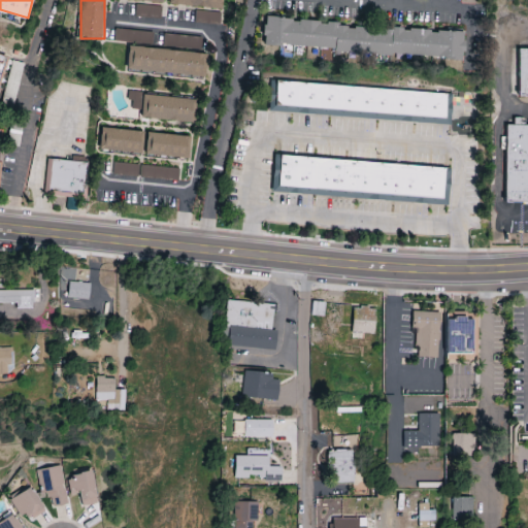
[(168,0),(169,3),(222,10),(223,0),(168,0)]
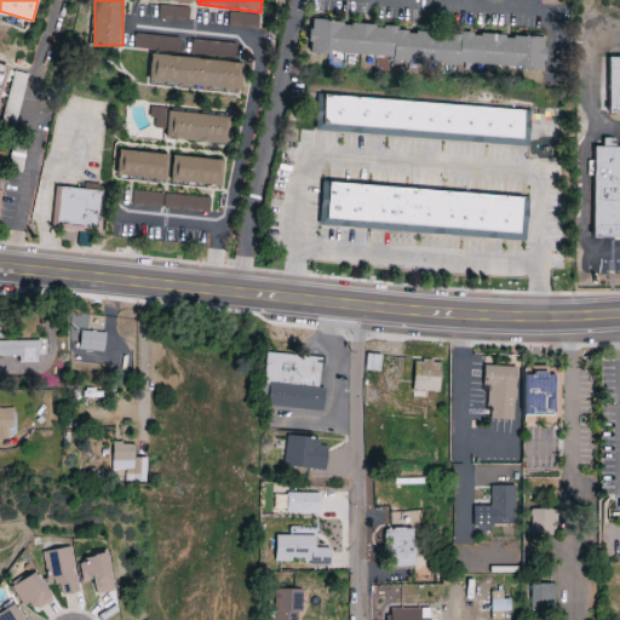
[(311,51),(544,70),(547,39),(314,21),(311,51)]
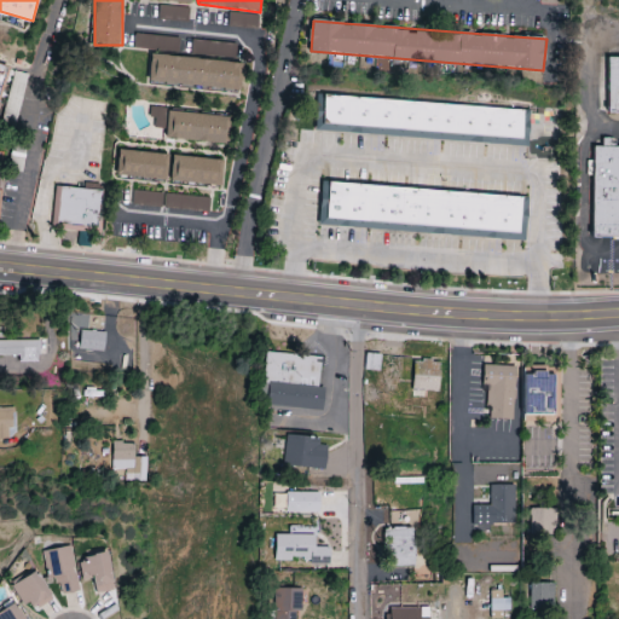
[(244,63),(151,55),(148,82),(241,92),(244,63)]
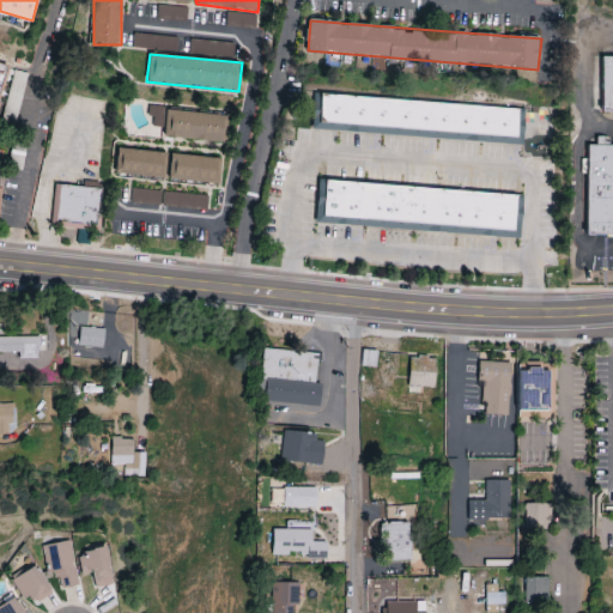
[(598,55),(612,55),(612,114),(596,114),(598,55)]
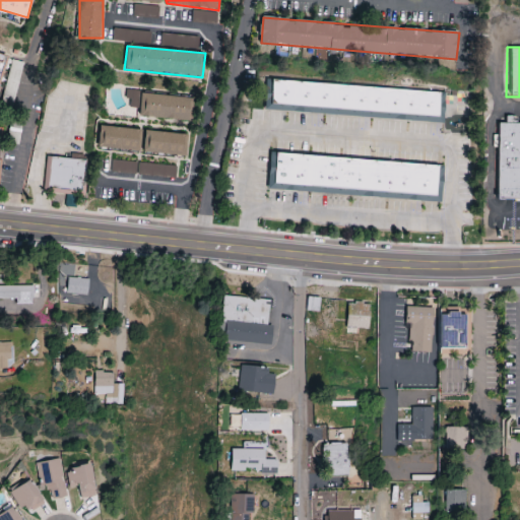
[(21,62),(9,60),(3,104),(15,106),(21,62)]
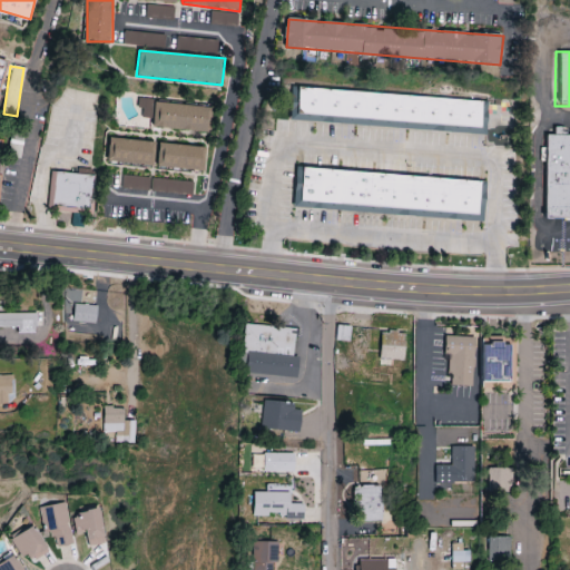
[(296,87),(479,101),(477,128),(380,120),(294,114),(296,87)]
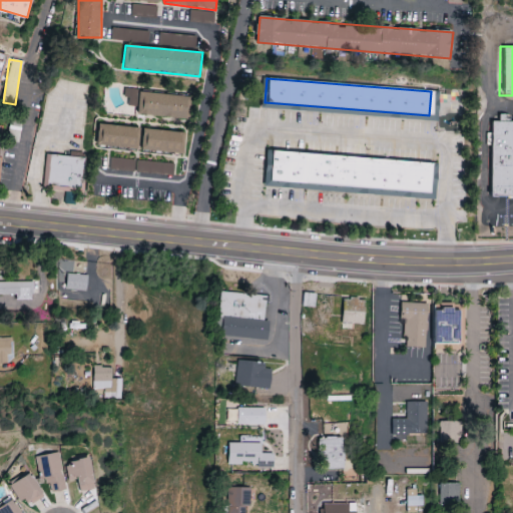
[(137,114),(188,120),(191,98),(140,91),(137,114)]
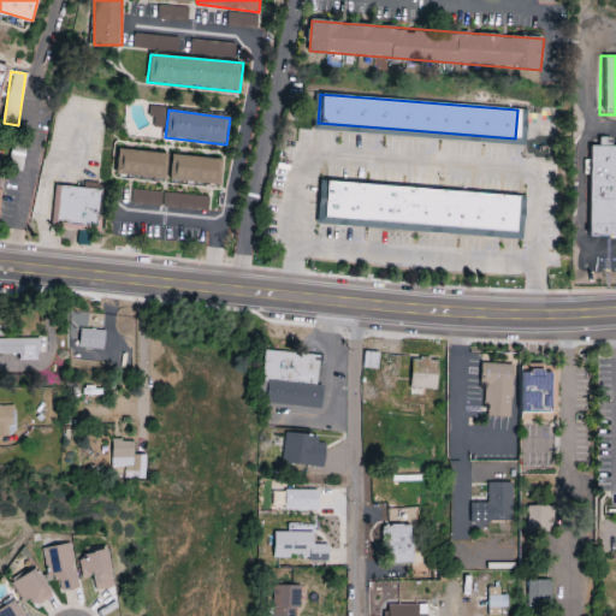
[(585,240),(615,240),(615,146),(586,146),(585,240)]
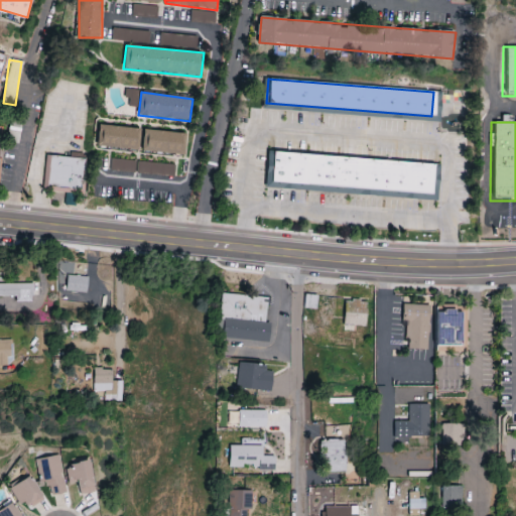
[(142,129),(99,124),(97,145),(139,150),(142,129)]
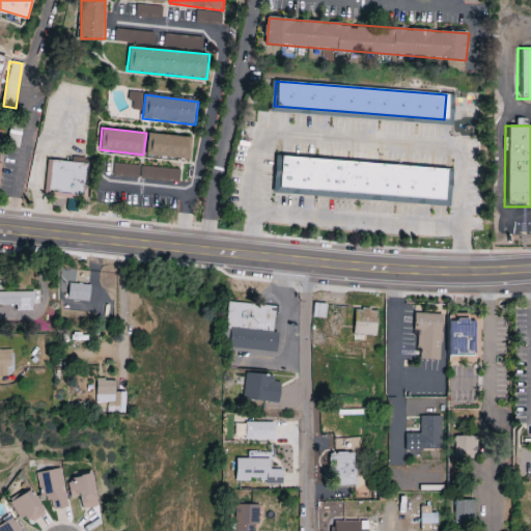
[(147,156),(190,159),(192,137),(148,134),(147,156)]
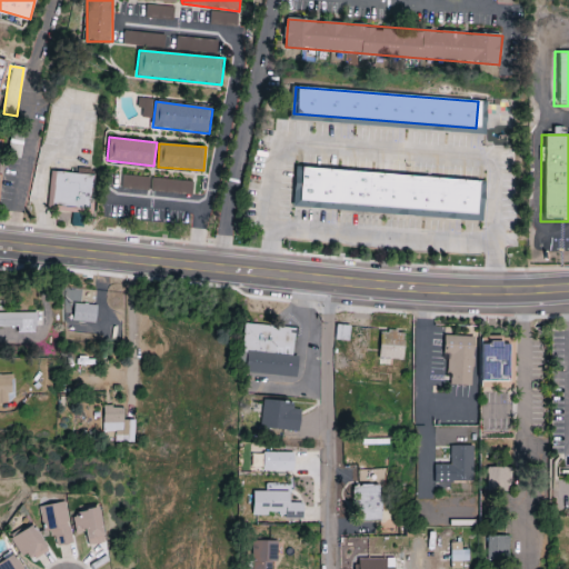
[(295,169),(477,185),(475,219),(291,203),(295,169)]
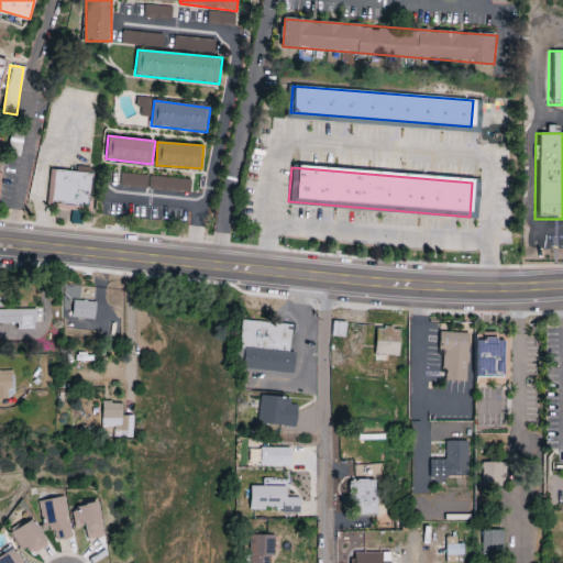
[(90,210),(92,173),(53,170),(51,197),(55,198),(54,208),(90,210)]
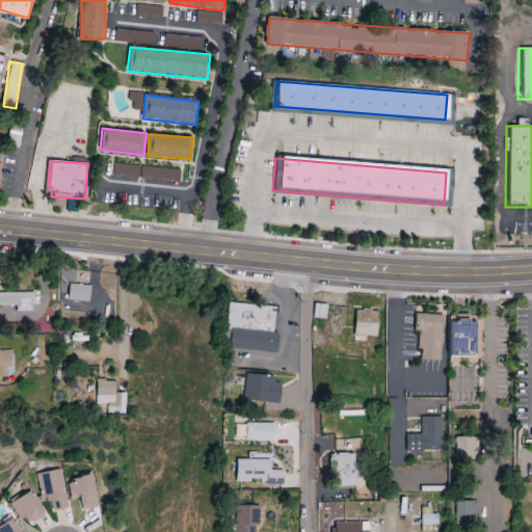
[(67,300),(88,302),(90,286),(69,284),(67,300)]
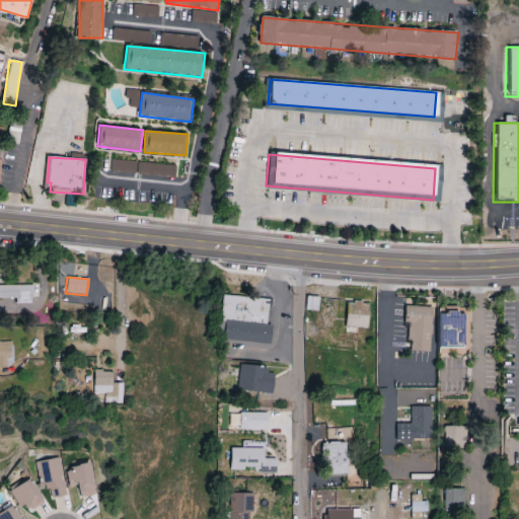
[(0,285),(0,298),(15,299),(15,303),(32,303),(32,285),(0,285)]
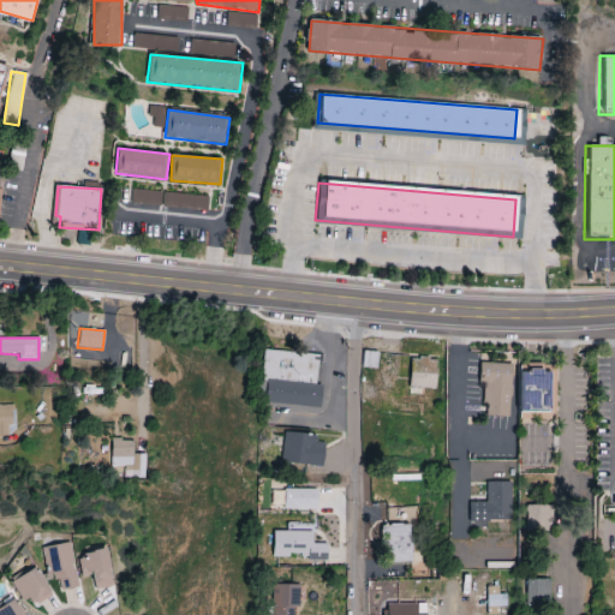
[(267,378),(266,404),(321,407),(322,386),(316,386),(317,354),(262,351),(261,378),(267,378)]
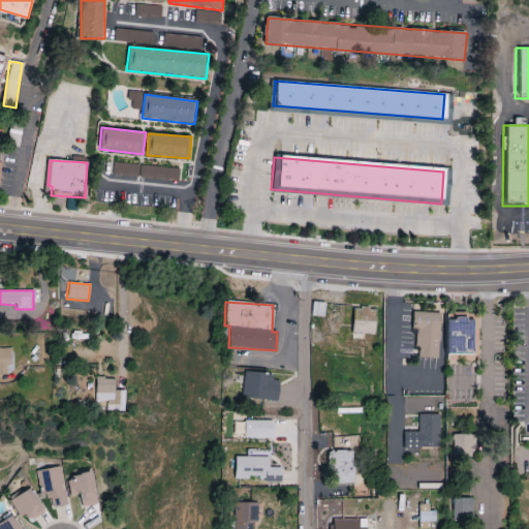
[(325,303),(312,302),(311,316),(324,317),(325,303)]
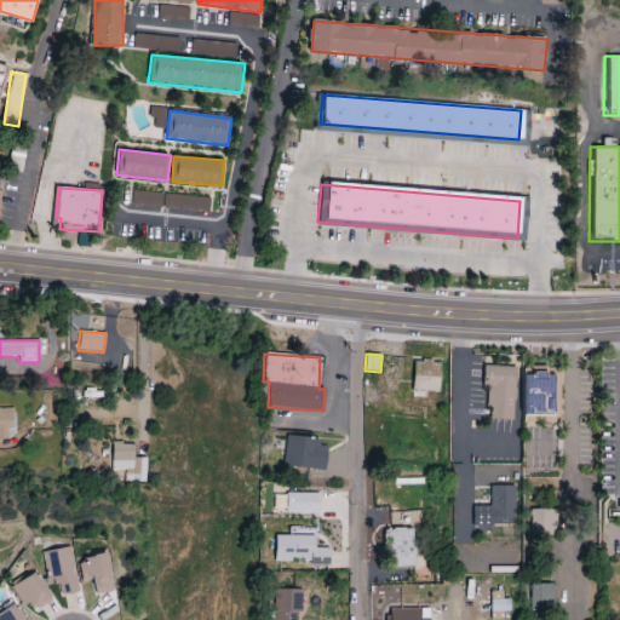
[(438,392),(442,363),(415,360),(413,390),(438,392)]
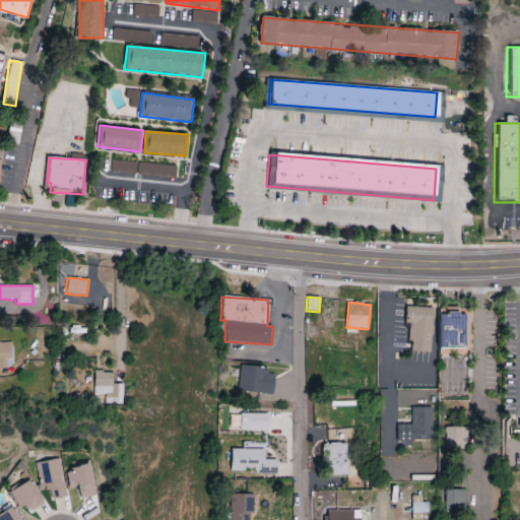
[(431,353),(433,308),(408,307),(407,352),(431,353)]
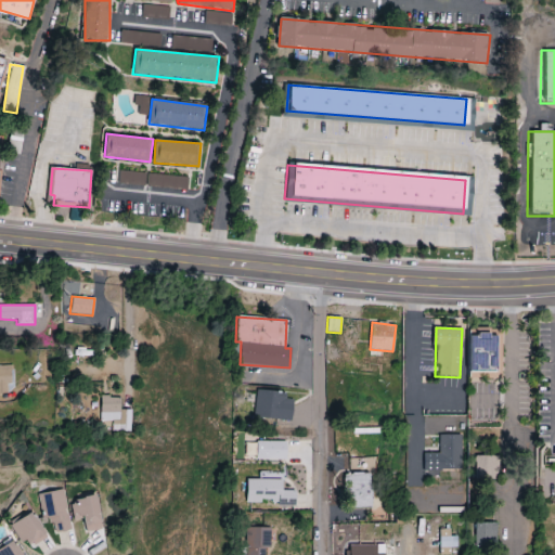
[(467,334),(467,372),(500,372),(499,333),(467,334)]
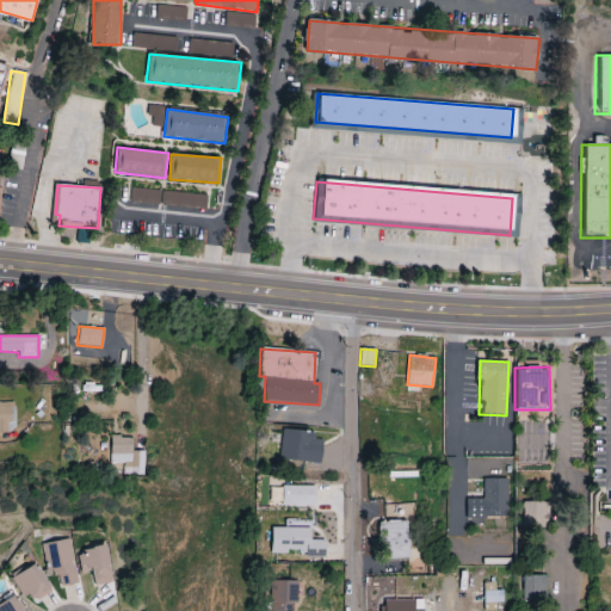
[(7,423),(14,423),(13,402),(0,402),(0,433),(7,433),(7,423)]
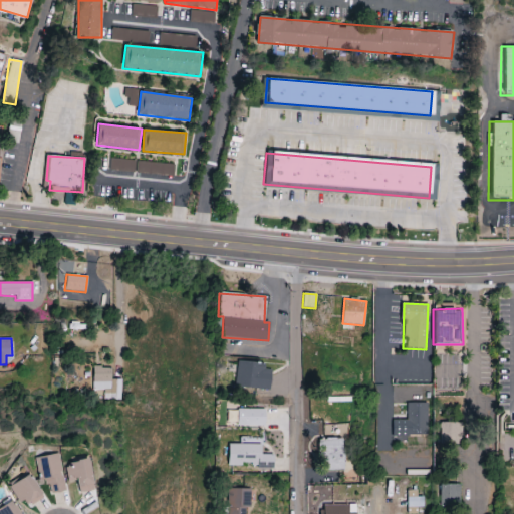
[(235,387),(270,391),(272,366),(237,362),(235,387)]
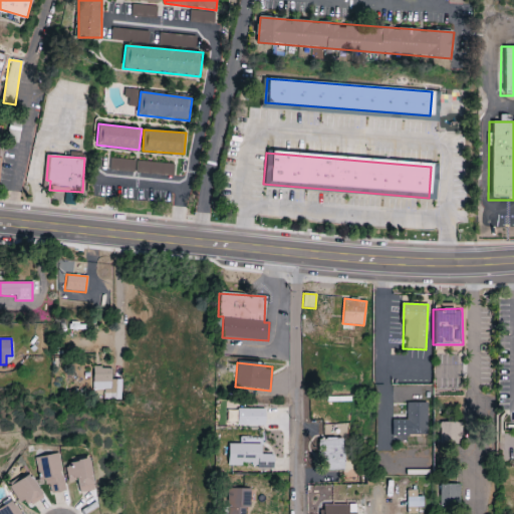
[(92,391),(103,391),(103,400),(120,401),(121,379),(111,379),(111,368),(92,367),(92,391)]
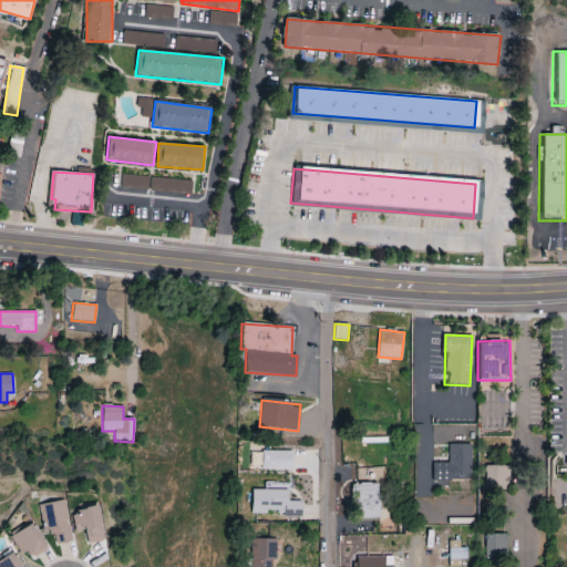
[(431,463),(432,486),(449,486),(447,480),(471,480),(470,443),(446,444),(447,463),(431,463)]
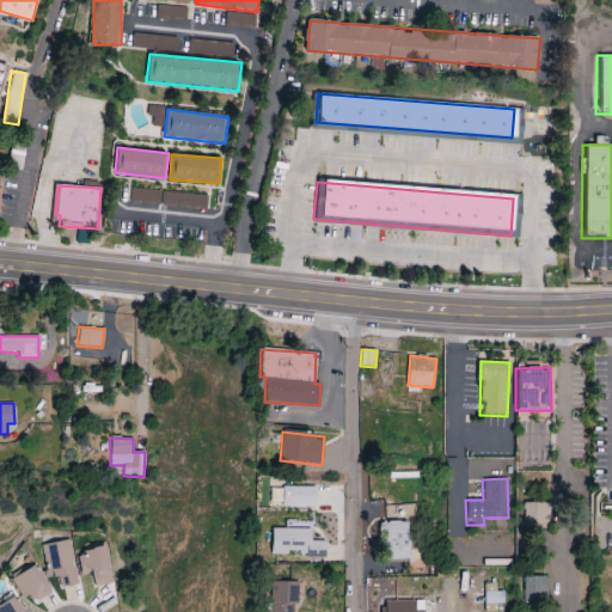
[(283,488),(283,508),(317,507),(316,487),(283,488)]
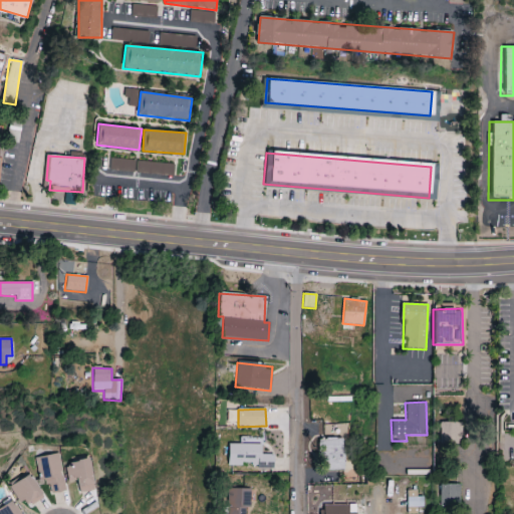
[(462,423),(440,423),(439,445),(461,445),(462,423)]
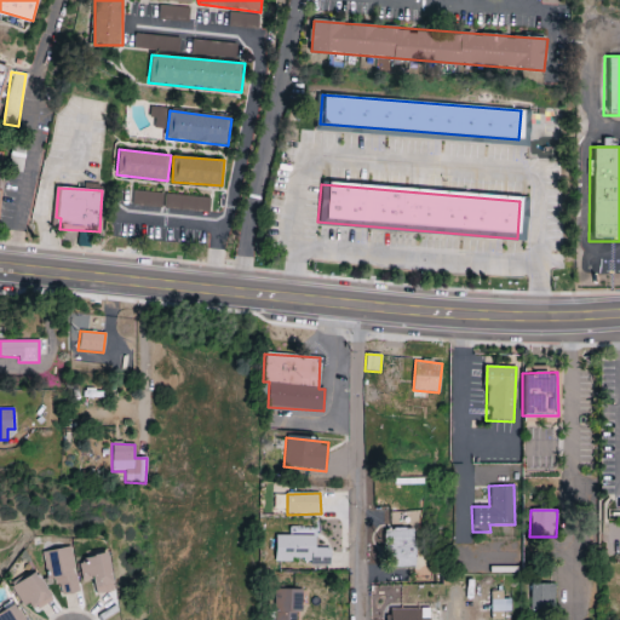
[(415,567),(415,529),(386,530),(388,568),(415,567)]
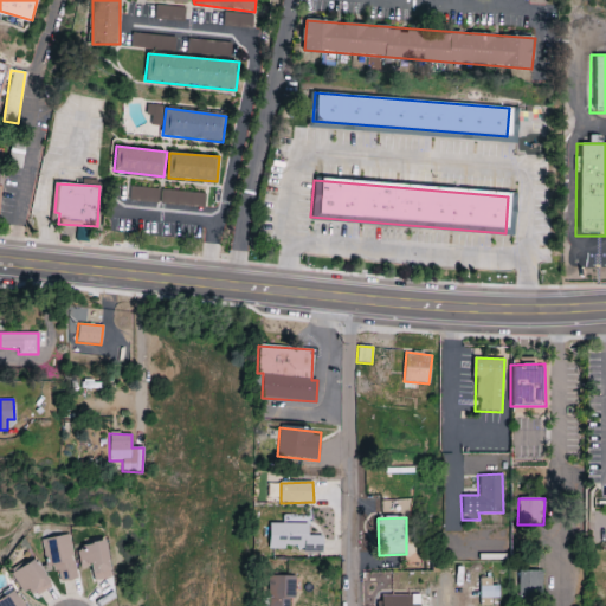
[(269,549),(322,550),(322,536),(308,536),(309,524),(269,523),(269,549)]
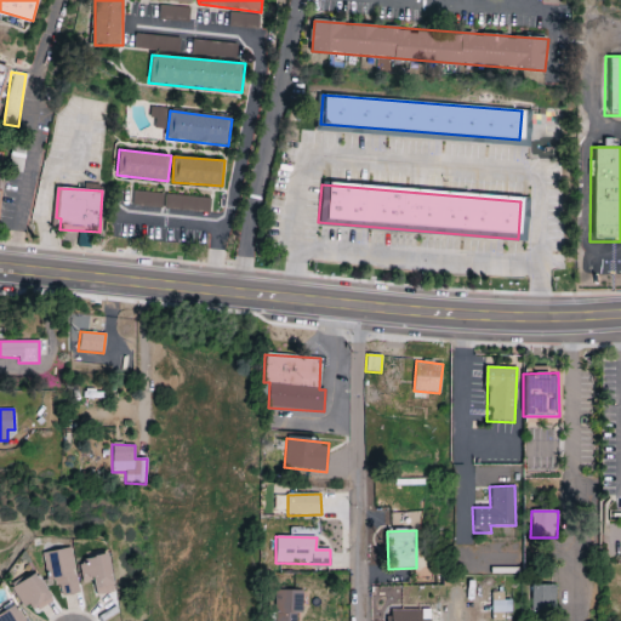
[(43,554),(47,581),(56,579),(61,598),(80,594),(72,548),(43,554)]
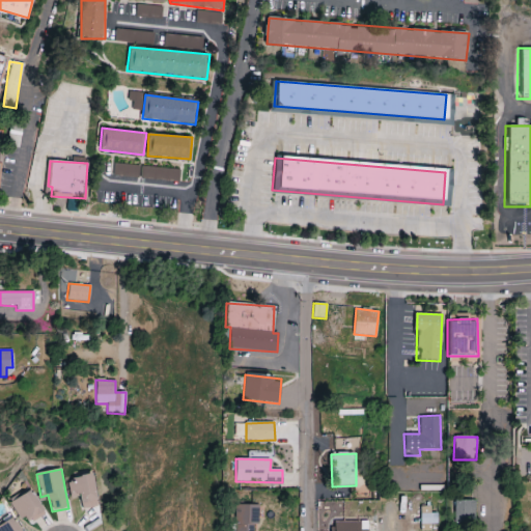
[(68,479),(71,498),(82,496),(83,509),(99,507),(94,476),(68,479)]
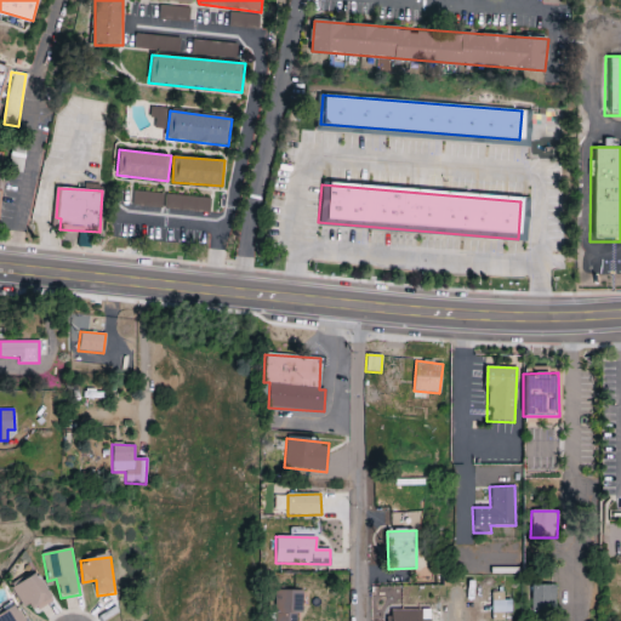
[(53,600),(39,574),(15,587),(29,614),(53,600)]
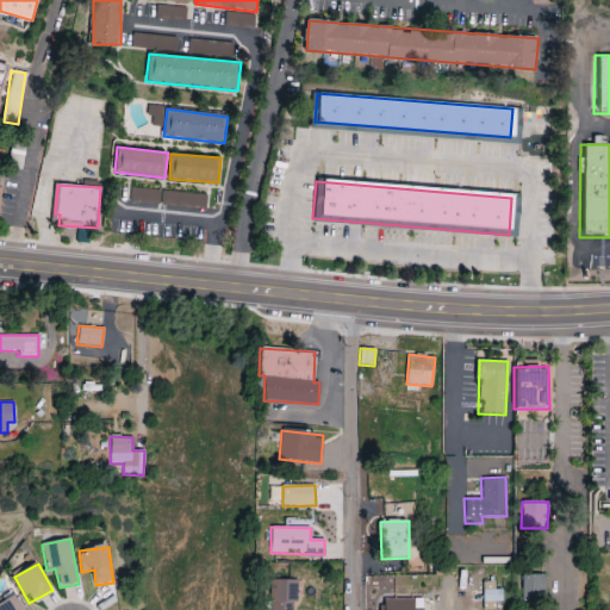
[(545,574),(521,576),(522,601),(546,601),(545,574)]
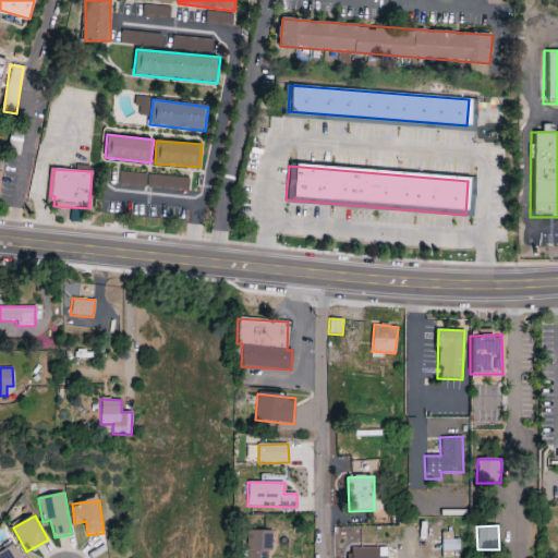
[(267,557),(262,557),(262,552),(271,552),(271,531),(246,531),(245,557),(267,557)]
